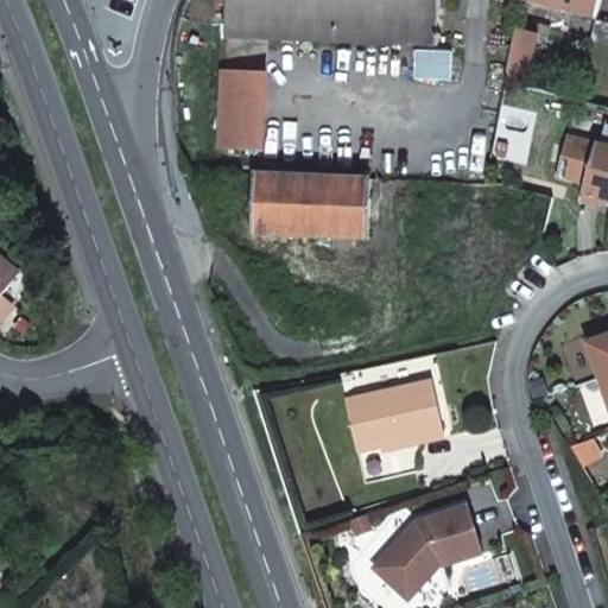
[(221,0),(221,6),(227,6),(226,37),(438,46),(441,6),(454,7),(454,0),(221,0)]
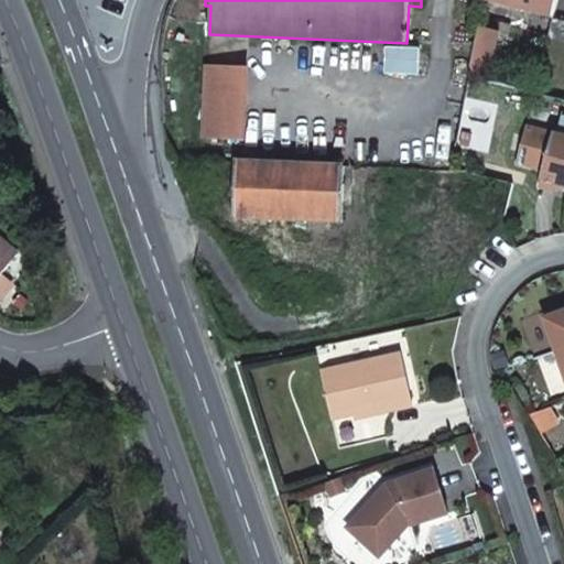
[(557,0),(483,0),(484,0),(553,19),(557,0)]
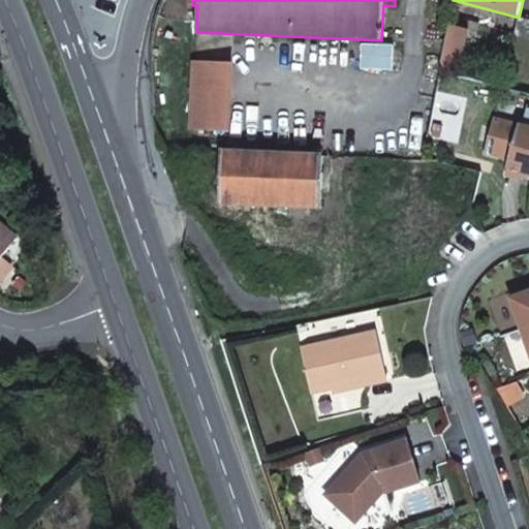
[(440,71),(457,75),(465,30),(448,26),(440,71)]
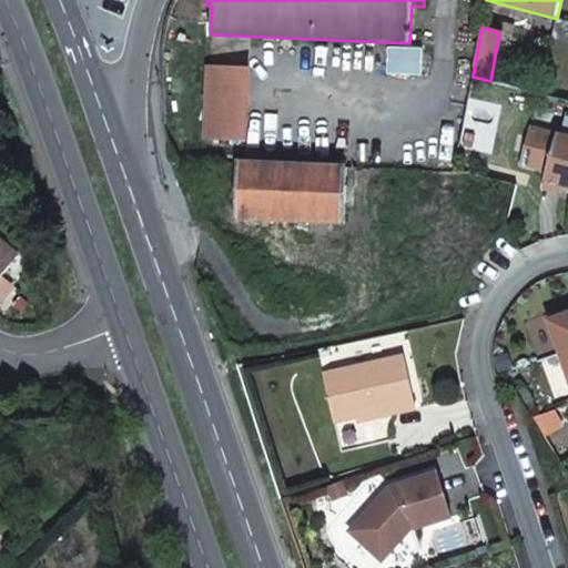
[(210,66),(205,139),(245,141),(250,68),(210,66)]
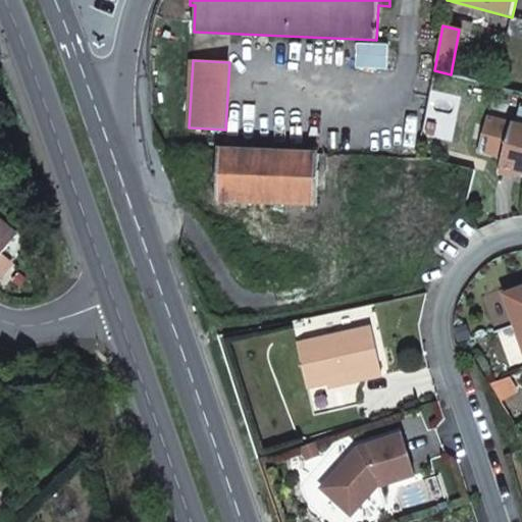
[(521,126),(510,123),(496,173),(512,176),(514,171),(521,172),(521,126)]
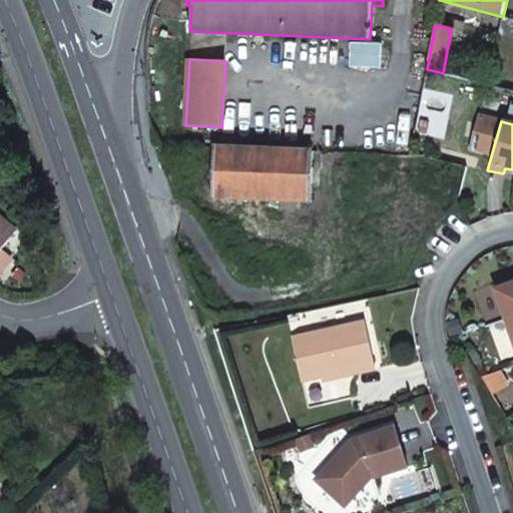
[(214,147),(212,196),(312,201),(313,151),(214,147)]
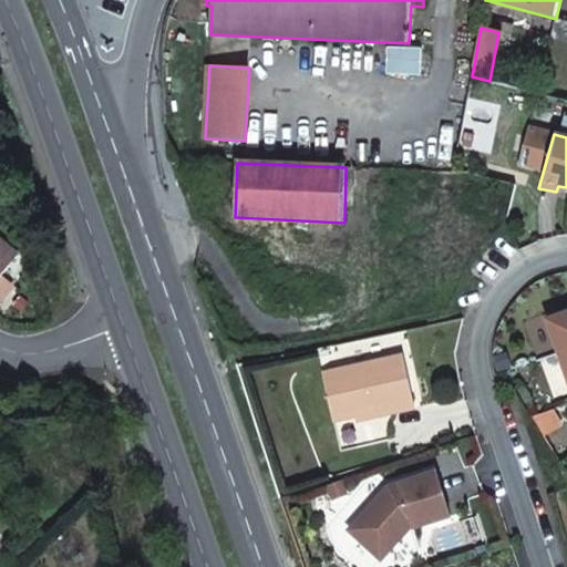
[(0,277),(18,256),(0,240),(0,277)]
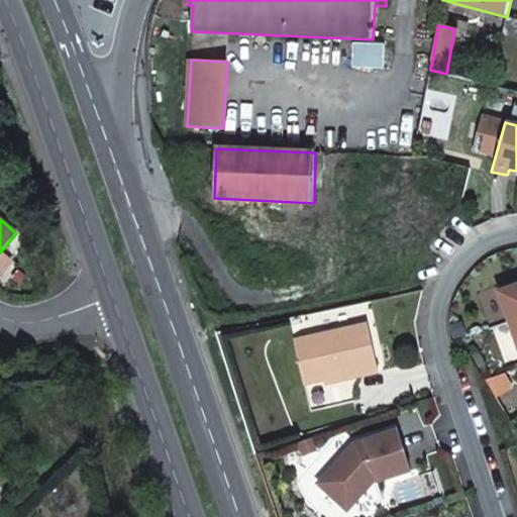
[(509,322),(516,318),(516,284),(498,292),(509,322)]
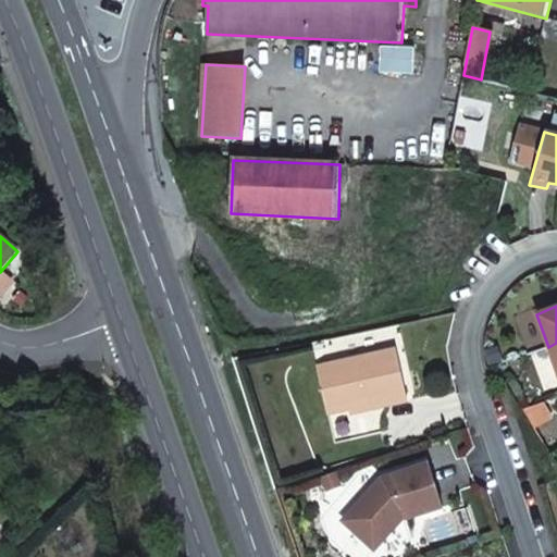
[(319,366),(329,413),(351,408),(388,400),(388,405),(408,400),(396,348),(319,366)]
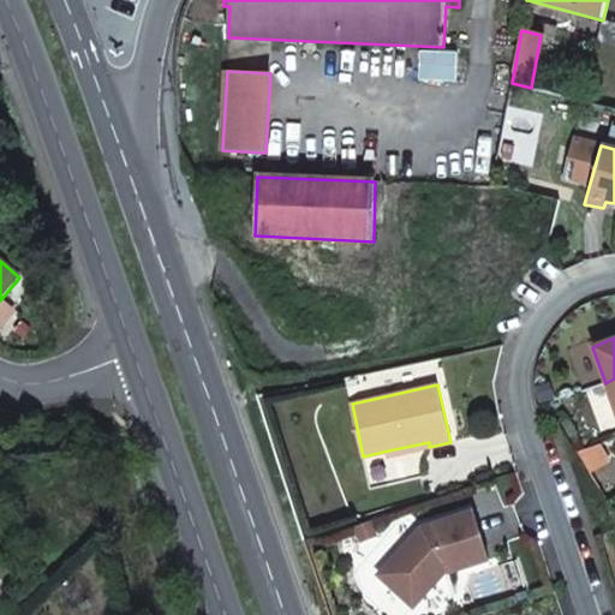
[(388,455),(429,447),(429,442),(388,451),(388,455)]
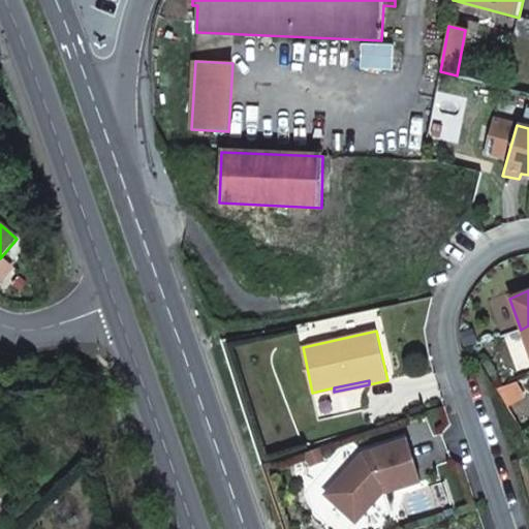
[(421,481),(408,439),(363,454),(329,490),(344,504),(348,500),(364,515),(374,503),(371,495),(385,490),(385,493),(421,481)]
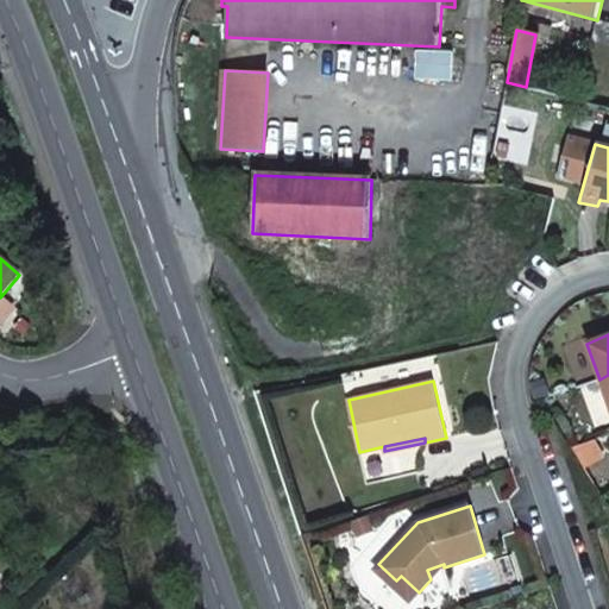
[(409,602),(419,592),(401,576),(396,581),(378,564),(374,569),(409,602)]
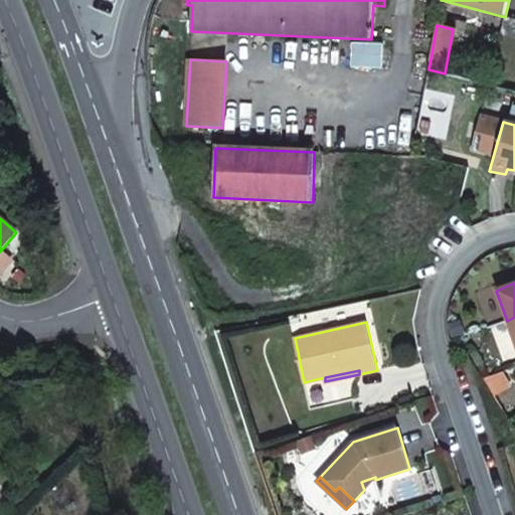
[(364,490),(375,480),(375,477),(361,482),(364,490)]
